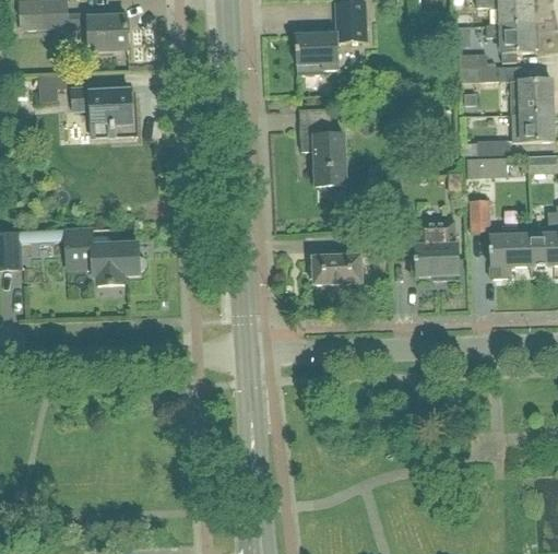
[(90,52),(113,51),(127,50),(127,55),(129,55),(127,16),(101,18),(101,14),(69,15),(68,0),(42,1),(42,3),(21,4),(22,32),(88,28),(90,52)]
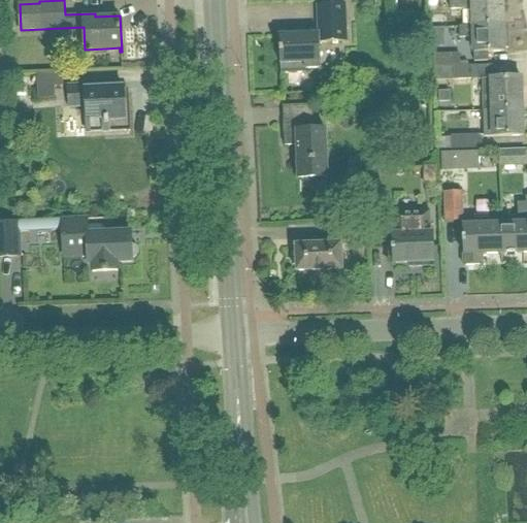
[(471,6),(472,21),(502,20),(501,0),(448,0),(449,7),(471,6)]
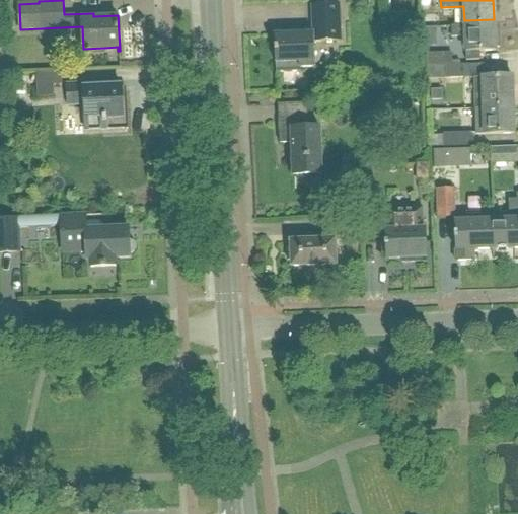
[(451,35),(464,33),(465,49),(496,48),(494,19),(464,20),(464,23),(450,24),(451,35)]
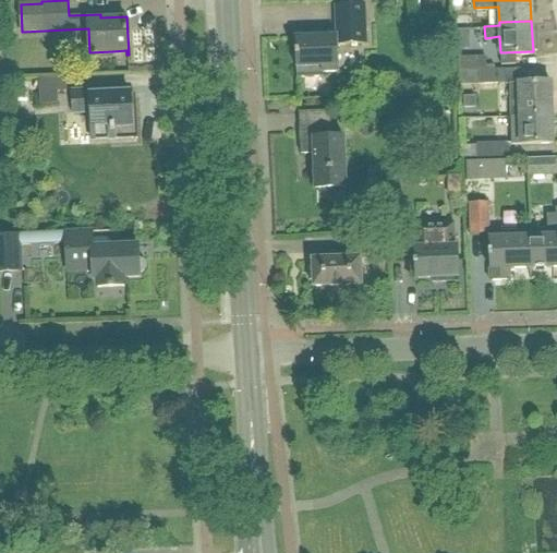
[(295,65),(297,64),(297,74),(322,73),(322,69),(337,69),(337,40),(365,40),(365,25),(326,26),(326,33),(294,34),(295,65)]
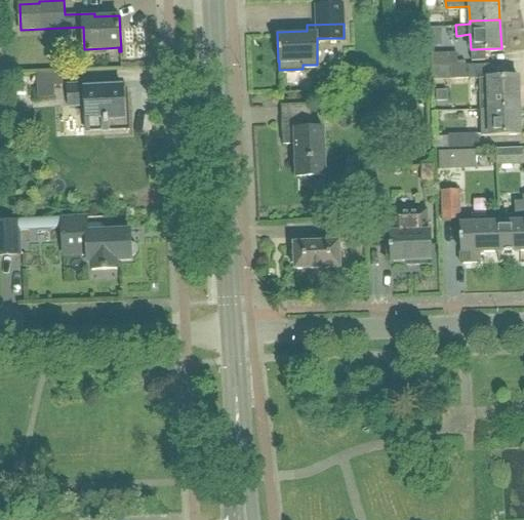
[(446,44),(445,27),(433,28),(434,45),(446,44)]
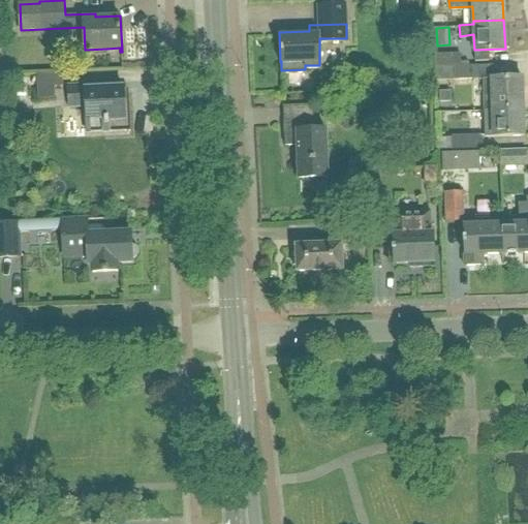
[(460,64),(460,63),(460,52),(434,52),(435,65),(460,64)]
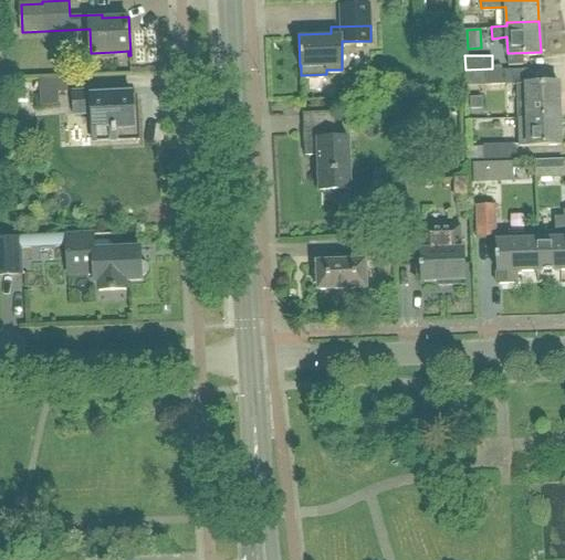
[(527,66),(492,67),(492,69),(466,70),(466,83),(512,81),(512,82),(516,82),(518,113),(560,112),(558,80),(527,81),(527,66)]
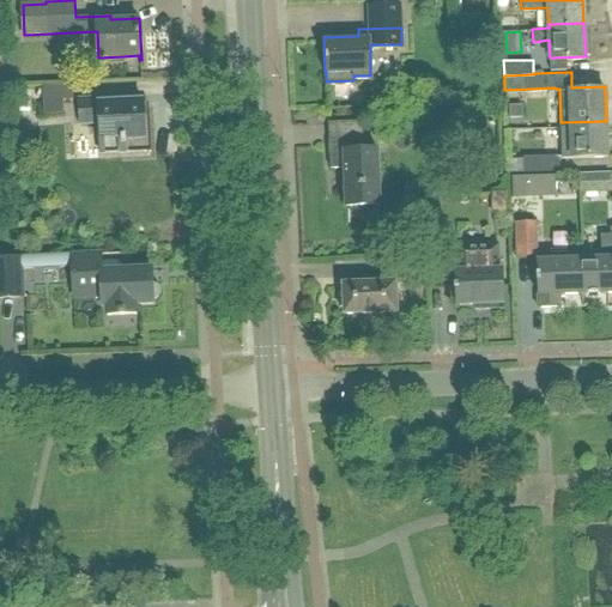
[(77,96),(78,110),(78,121),(100,120),(101,151),(145,149),(143,98),(125,98),(125,97),(117,98),(117,95),(77,96)]
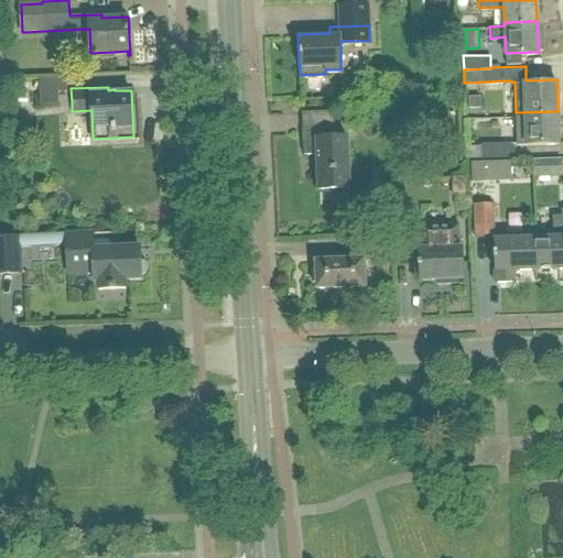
[(318,188),(349,187),(346,135),(334,137),(333,108),(302,110),(304,152),(316,152),(318,188)]
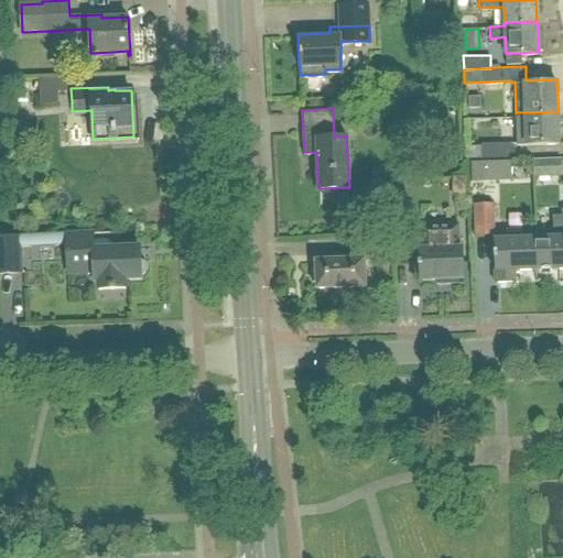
[(558,111),(516,112),(517,143),(526,143),(559,142),(558,111)]
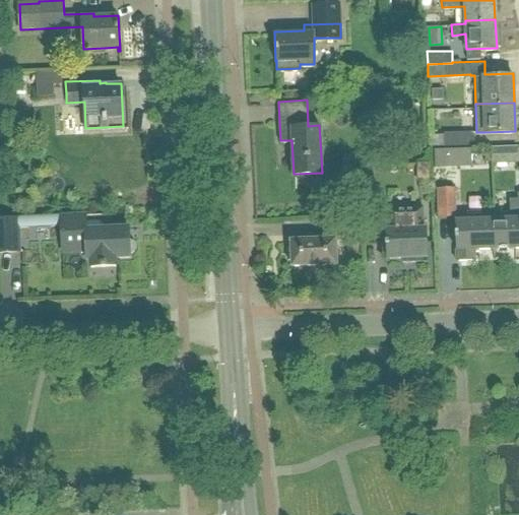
[(431,132),(431,145),(473,144),(473,129),(442,130),(442,132),(431,132)]
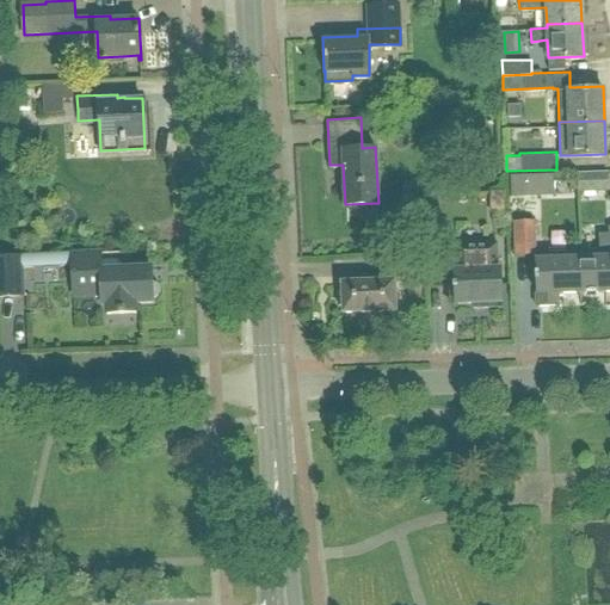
[(556,171),(556,170),(506,171),(506,173),(510,173),(510,193),(553,192),(553,171),(556,171)]
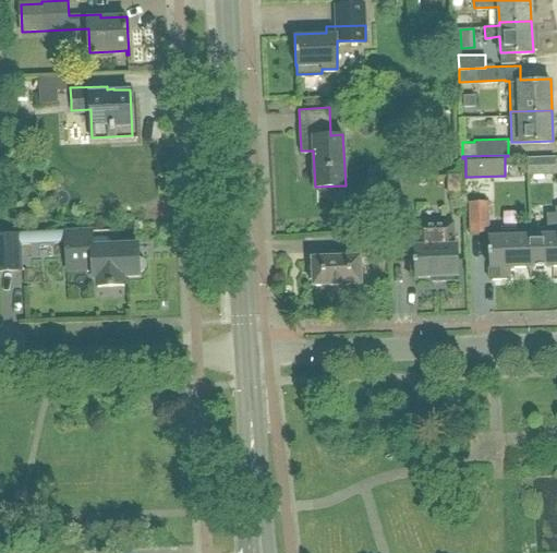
[(528,172),(556,171),(555,155),(527,156),(528,172)]
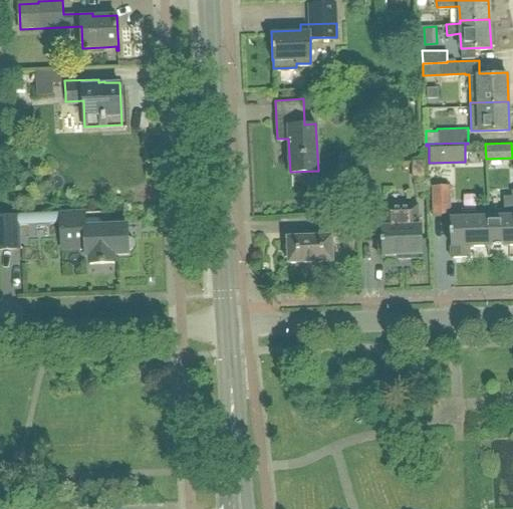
[(431,183),(432,213),(450,212),(449,183),(431,183)]
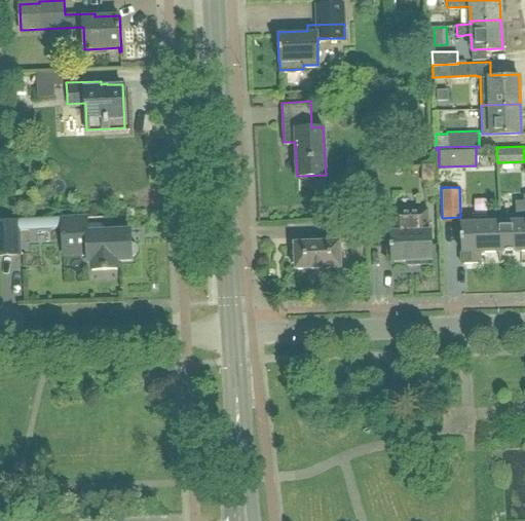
[(518,220),(498,220),(499,250),(524,248),(524,197),(517,198),(518,220)]
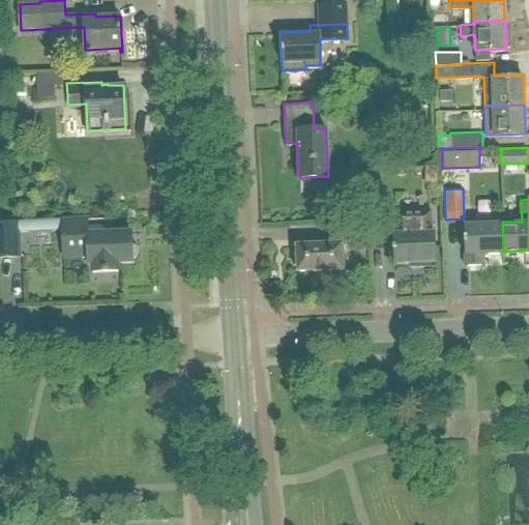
[(410,264),(435,264),(434,231),(432,231),(432,208),(394,209),(395,232),(389,233),(390,261),(410,260),(410,264)]
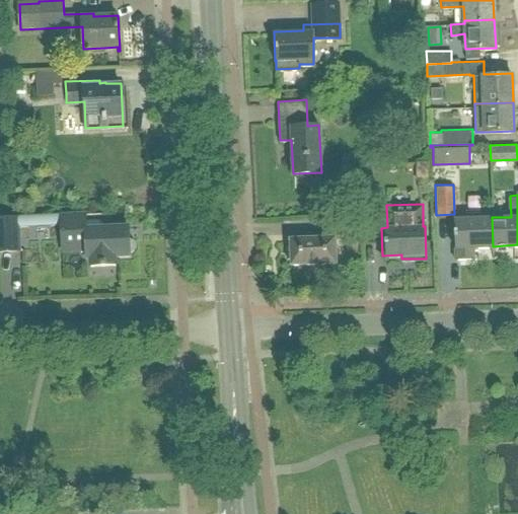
[(473,246),(493,246),(492,217),(476,218),(476,209),(462,209),(462,218),(453,219),(454,260),(457,260),(457,259),(471,258),(471,259),(473,259),(473,246)]
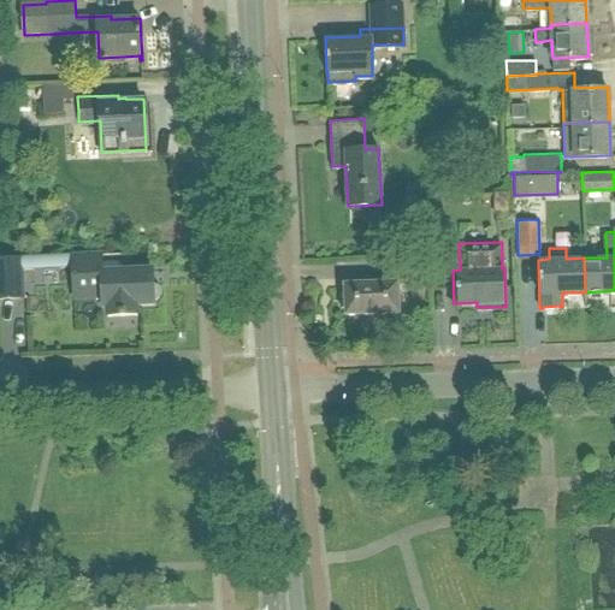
[(71,252),(74,295),(101,294),(102,305),(107,303),(107,313),(137,312),(136,302),(154,301),(153,267),(124,268),(123,264),(119,260),(114,259),(101,260),(101,250),(71,252)]
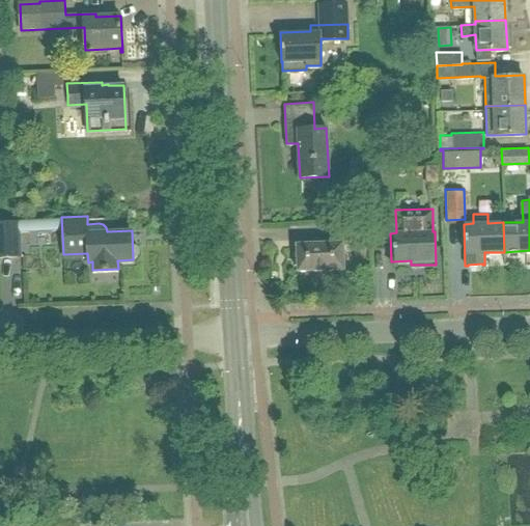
[(0,254),(19,254),(18,220),(0,220),(0,254)]
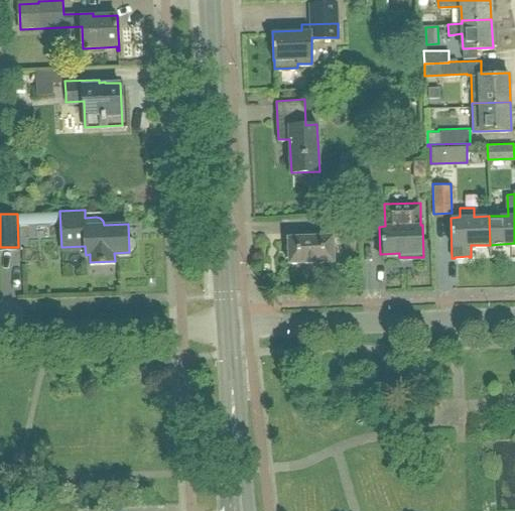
[(307,231),(307,233),(307,236),(289,237),(289,243),(285,243),(285,255),(290,255),(290,261),(334,260),(334,239),(333,230),(307,231)]
